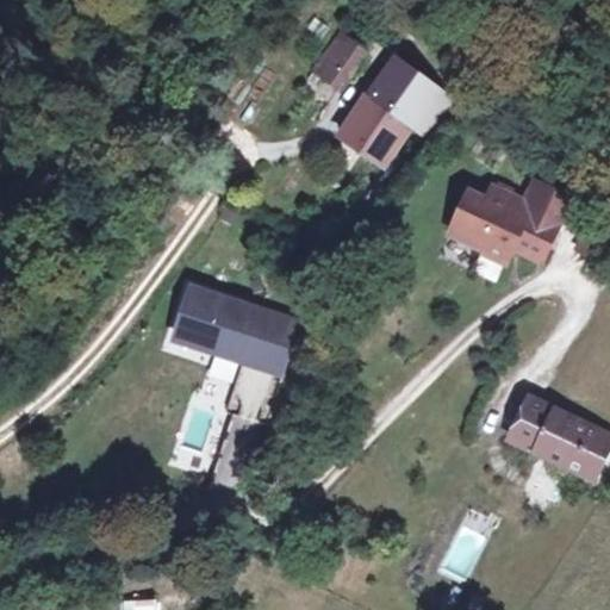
[(377,38),(349,18),(322,55),(349,75),(377,38)]
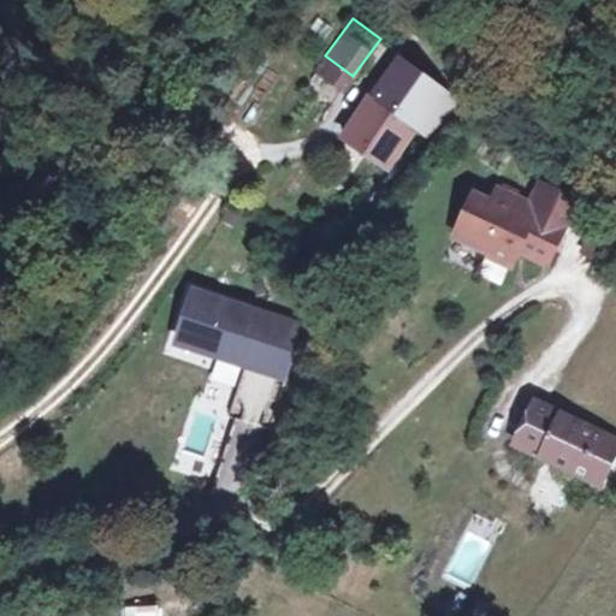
[(463,81),(409,40),(349,118),(403,160),(463,81)]
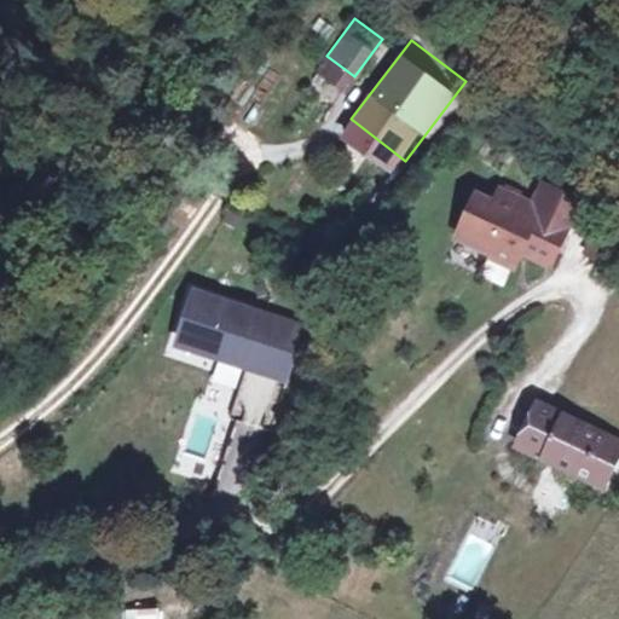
[(538,197),(485,173),(452,248),(521,278),(532,255),(554,265),(585,192),(548,177),(538,197)]
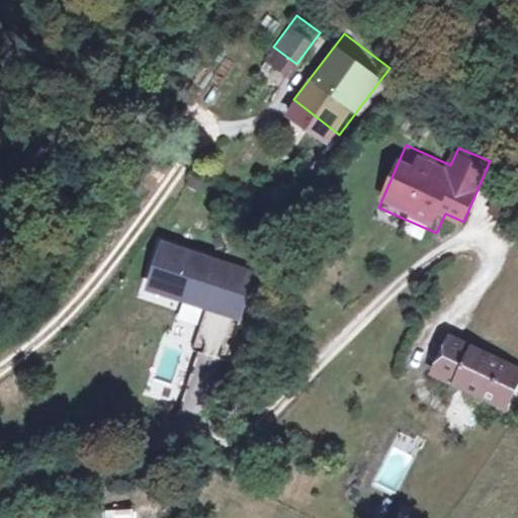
[(193,347),(228,357),(252,265),(158,240),(145,289),(181,299),(176,319),(199,326),(193,347)]
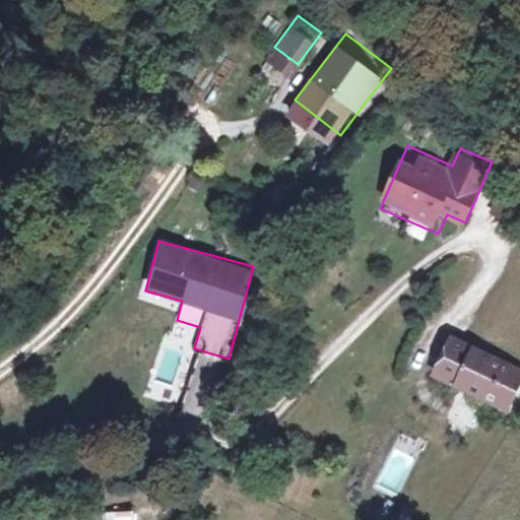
[(519,390),(519,367),(450,331),(429,373),(509,413),(519,390)]
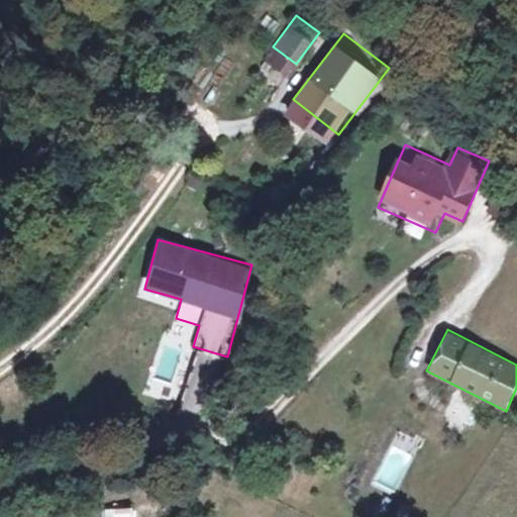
[(393,496),(421,440),(398,429),(370,484),(393,496)]
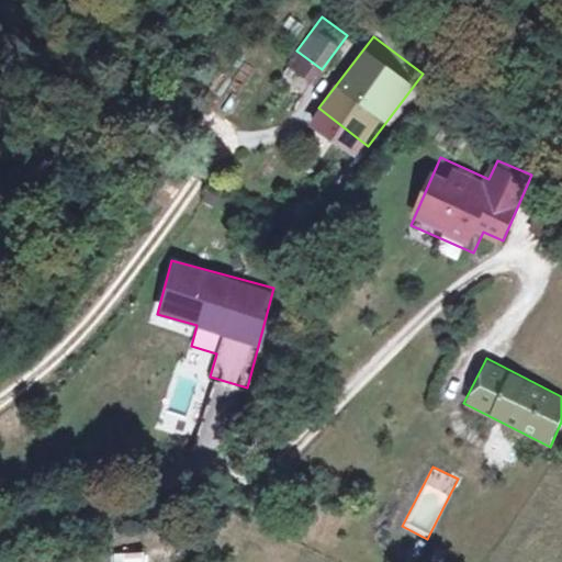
[(112,553),(112,561),(145,561),(144,550),(112,553)]
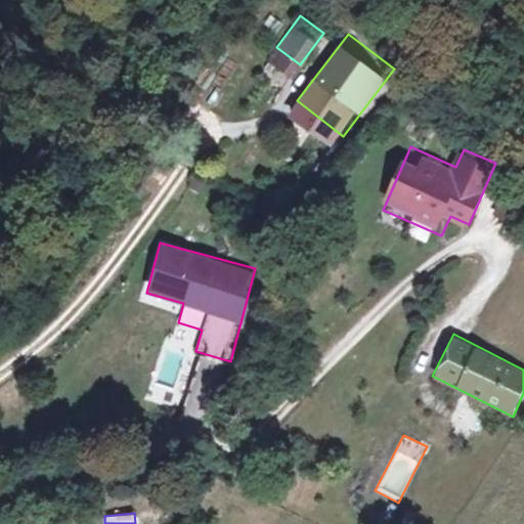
All buildings are outlined.
